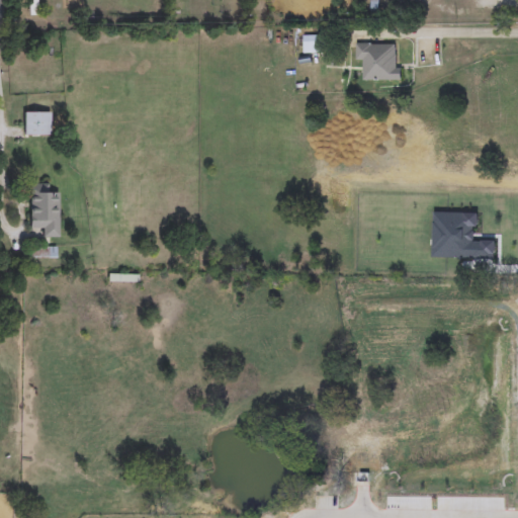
[(320,36),(320,49),(303,49),(303,36),(320,36)]
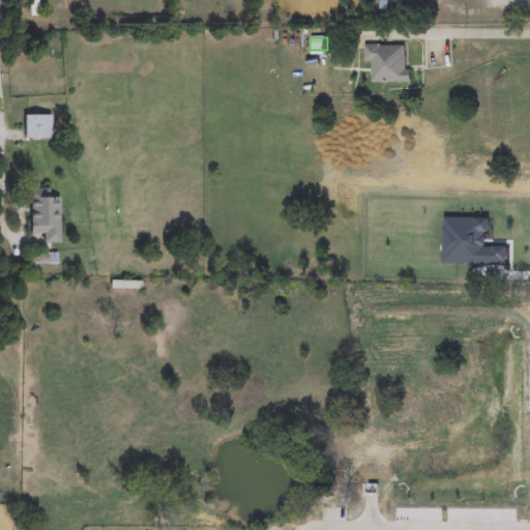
[(406,83),(373,83),(373,64),(362,64),(362,45),(406,45),(406,83)]
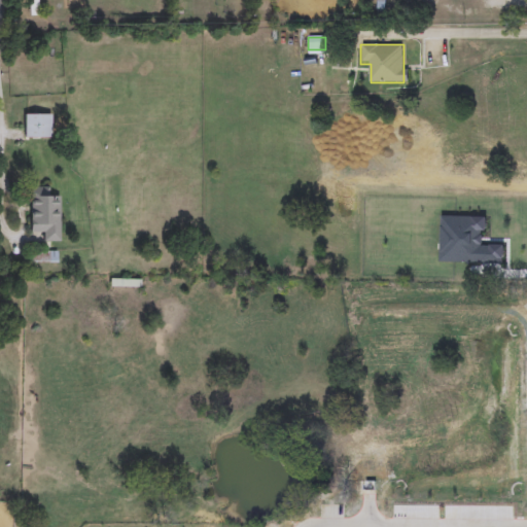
[(50,114),(50,138),(25,138),(25,114),(50,114)]
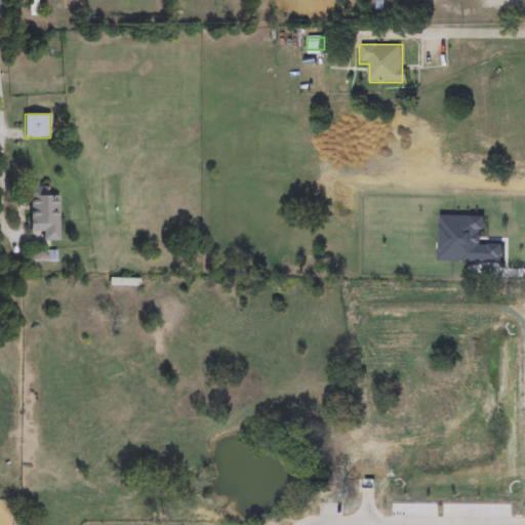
[(59,241),(40,241),(40,230),(30,230),(30,186),(49,186),(49,197),(59,197),(59,241)]
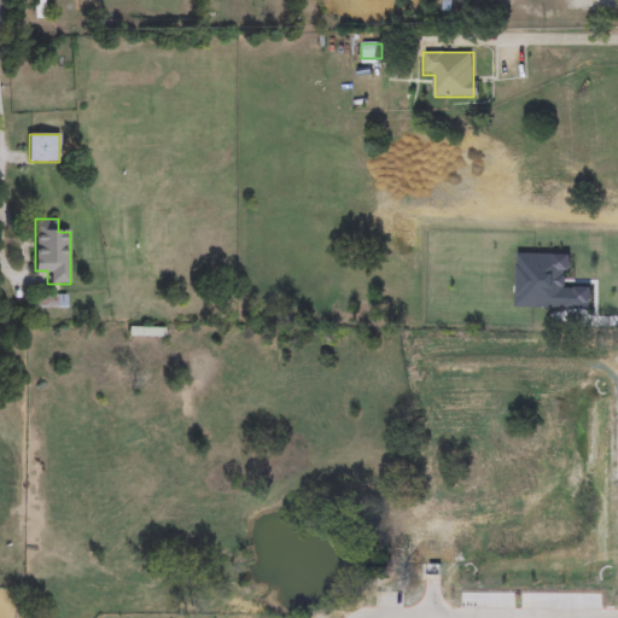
[(68,295),(68,308),(35,308),(35,295),(68,295)]
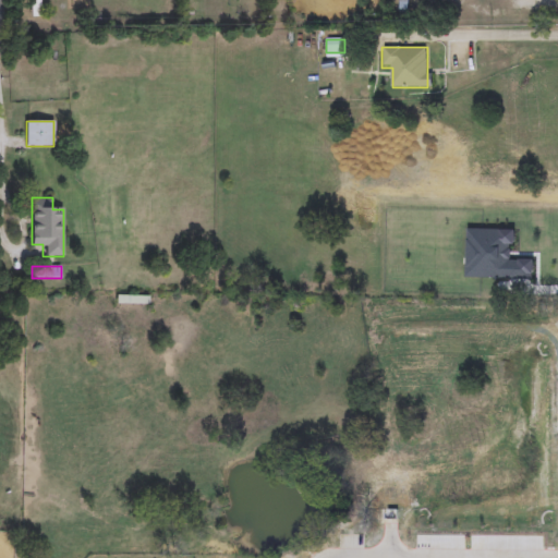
[(147,296),(147,304),(117,304),(117,295),(147,296)]
